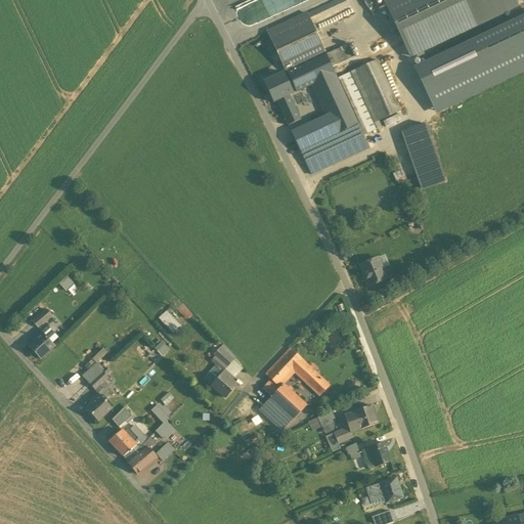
[(222,0),(229,15),(266,0),(222,0)]
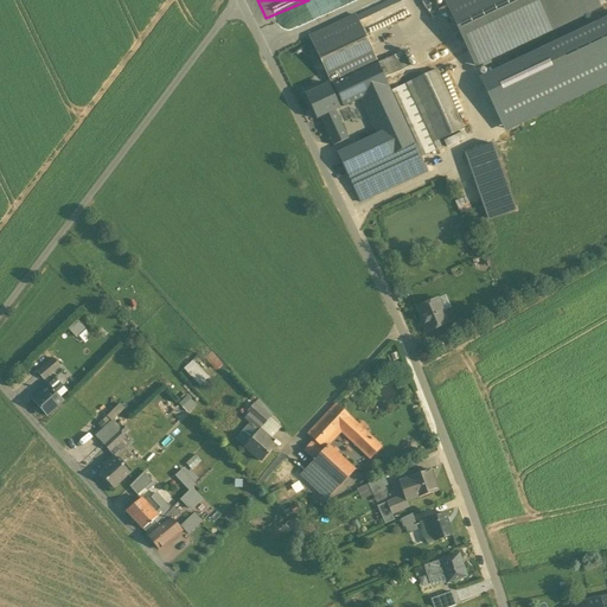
[(595,0),(443,0),(474,65),(563,24),(599,6),(595,0)]
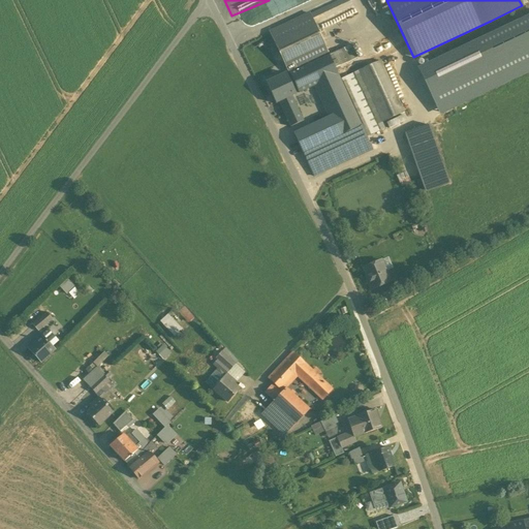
[(310,14),(270,33),(289,74),(291,73),(330,56),(310,14)]
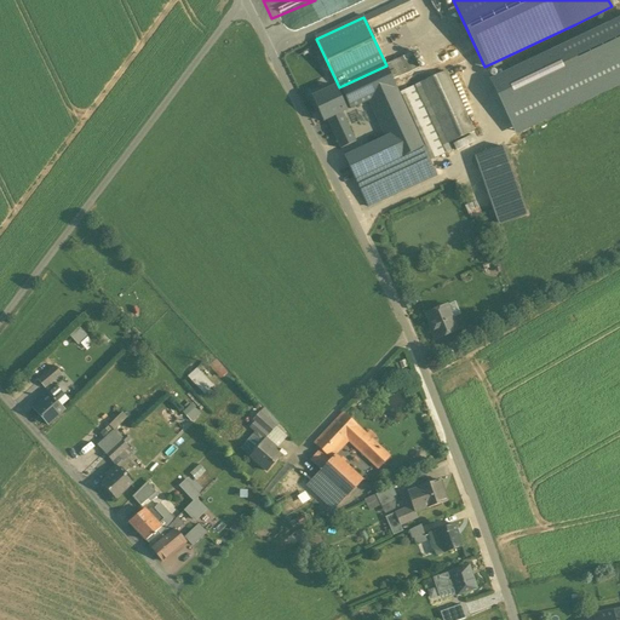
[(619,21),(492,82),(516,132),(619,82),(619,21)]
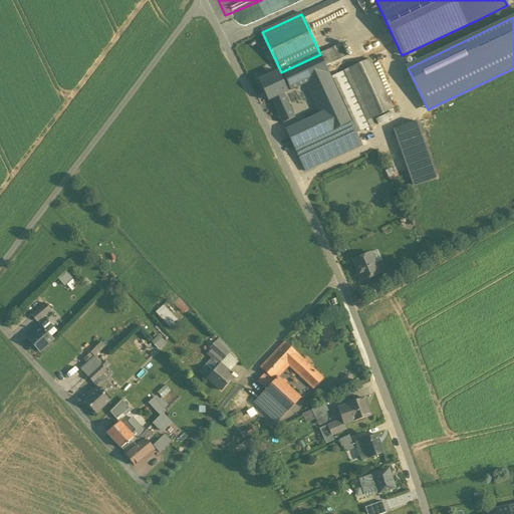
[(314,137),(293,147),(299,159),(328,146),(334,159),(362,146),(356,134),(372,125),(369,119),(344,64),(346,63),(350,61),(341,44),(320,54),(328,72),(339,95),(347,112),(333,119),(336,126),(314,137)]
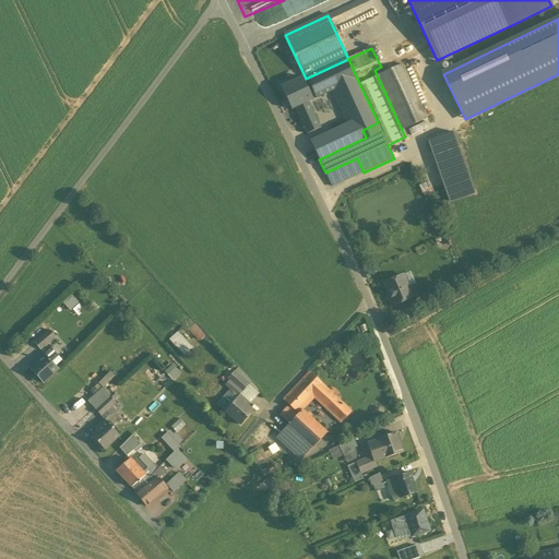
[(348,59),(308,78),(317,97),(321,96),(332,91),(357,79),(348,59)]
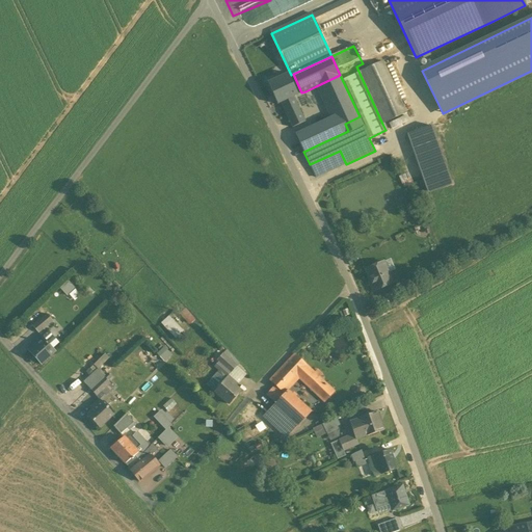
[(383,61),(362,72),(384,123),(403,114),(406,113),(383,61)]
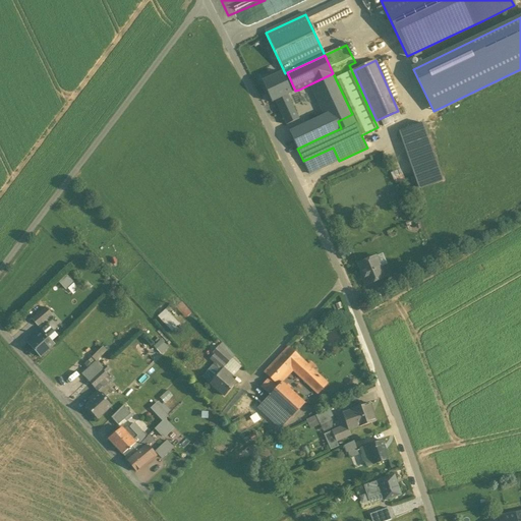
[(354,70),(351,64),(349,65),(374,121),(377,120),(354,70)]
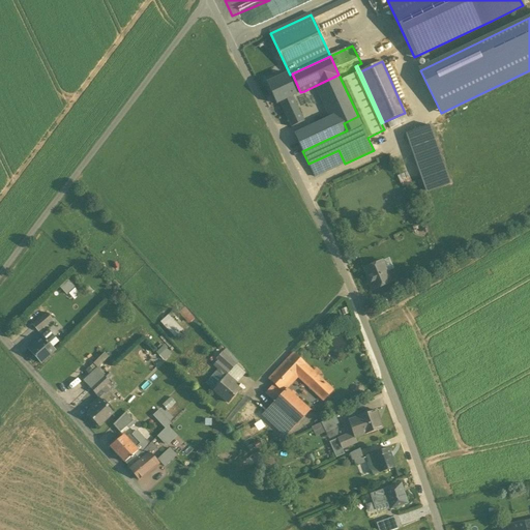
[(286,77),(268,84),(277,104),(280,102),(292,96),(300,92),(292,74),(290,75),(286,77)]
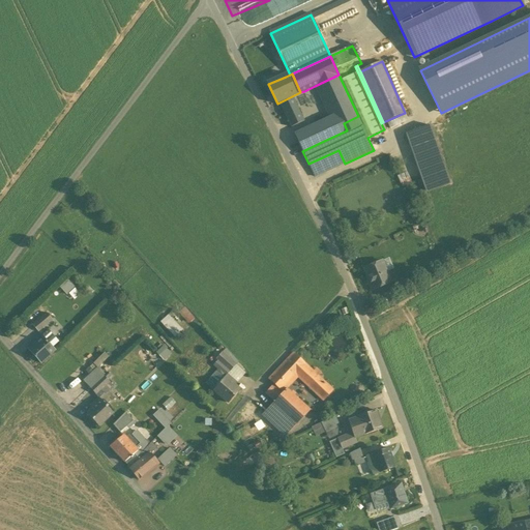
[(339,75),(315,86),(320,95),(326,110),(350,98),(339,75)]
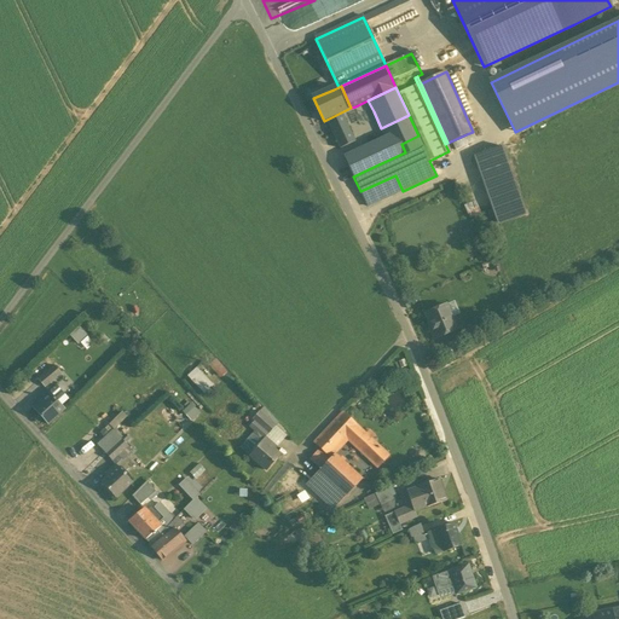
[(368,100),(356,106),(360,117),(374,111),(368,100)]
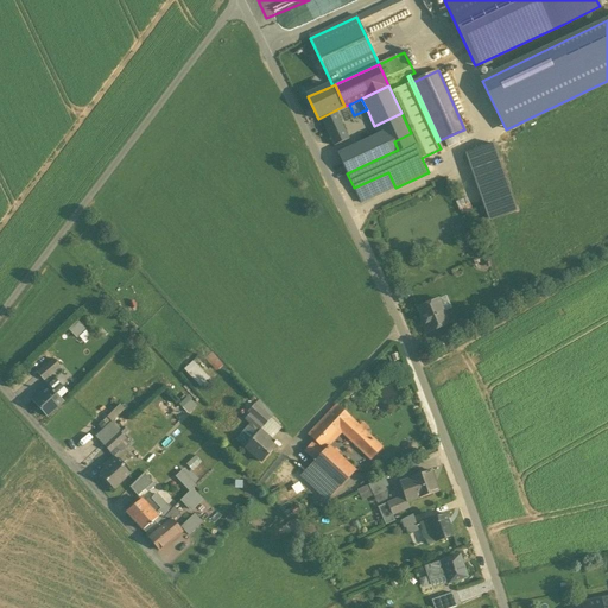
[(335,111),(321,118),(334,145),(347,138),(335,111)]
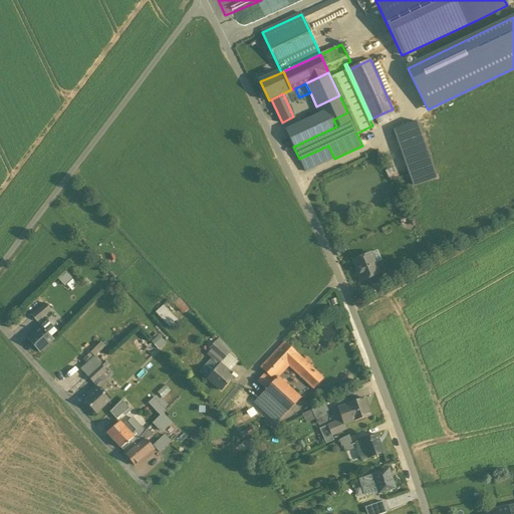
[(297,124),(286,131),(290,140),(311,130),(333,119),(347,112),(339,95),(316,106),(320,114),(297,124)]
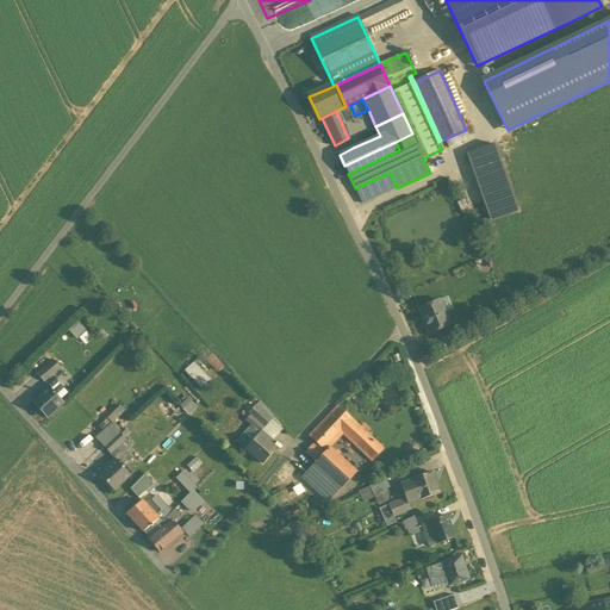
[(335,145),(340,155),(353,148),(348,138),(335,145)]
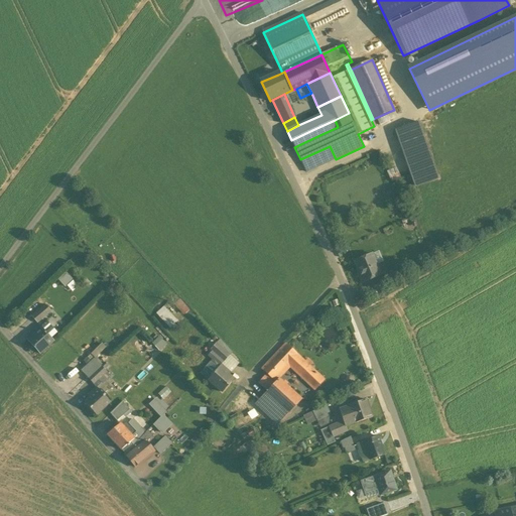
[(335,120),(312,130),(315,137),(338,127),(335,120)]
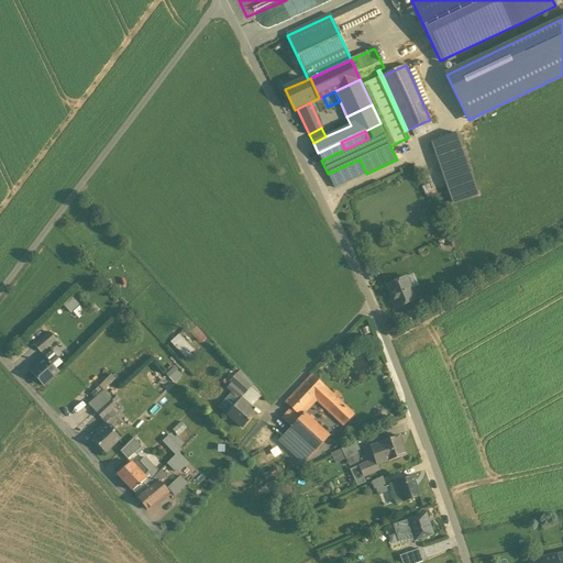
[(456,133),(431,143),(453,205),(478,196),(456,133)]
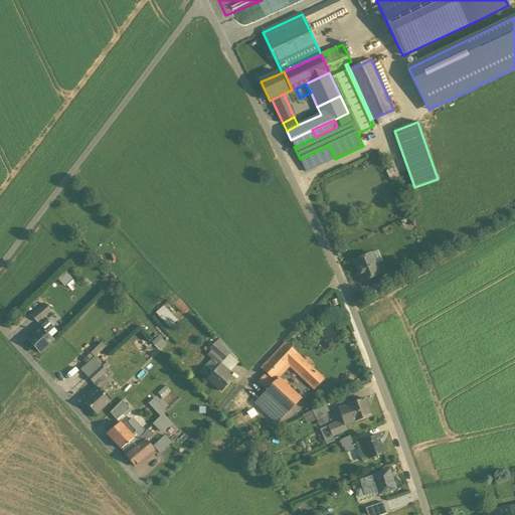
[(294,147),(315,137),(312,130),(291,140),(294,147)]
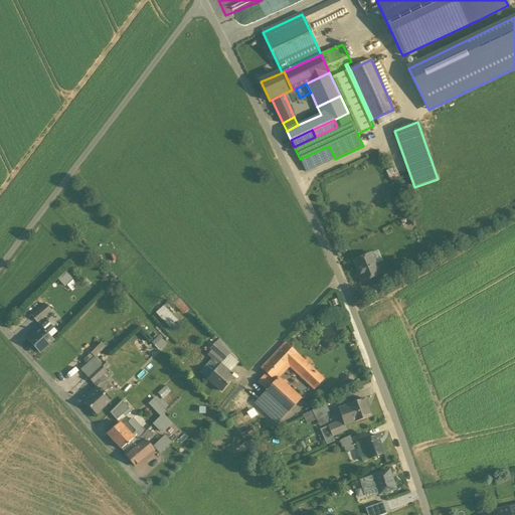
[(329,146),(300,159),(306,172),(335,159),(329,146)]
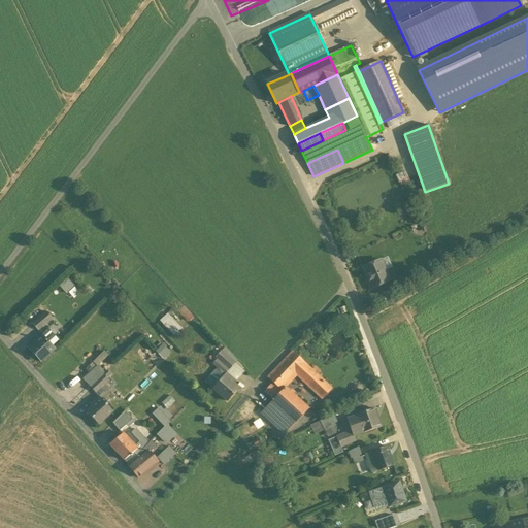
[(404,172),(397,175),(401,186),(408,183),(404,172)]
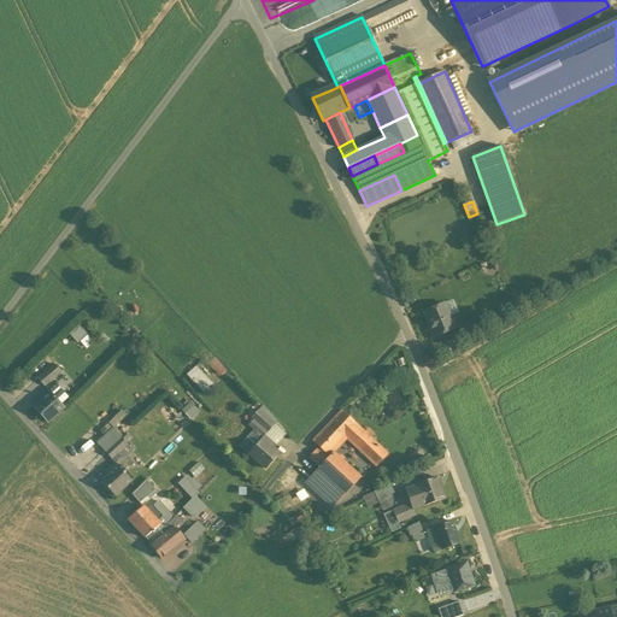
[(445,305),(424,313),(432,329),(429,330),(433,339),(442,334),(454,329),(454,328),(445,305)]
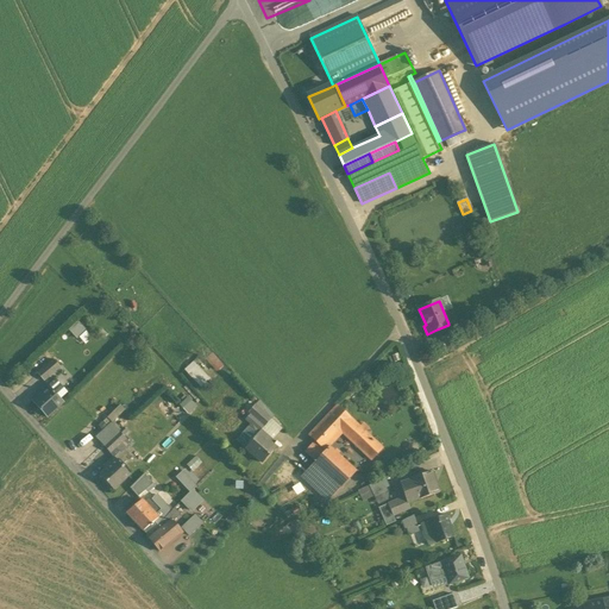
[(71,330),(87,344),(95,336),(80,321),(71,330)]
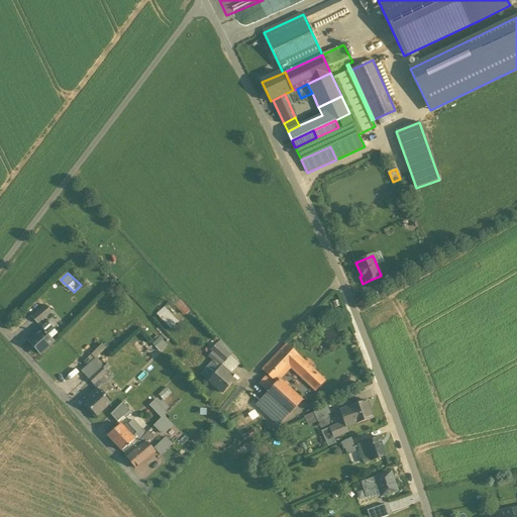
[(385,274),(381,275),(381,276),(371,280),(374,289),(389,283),(385,274)]
